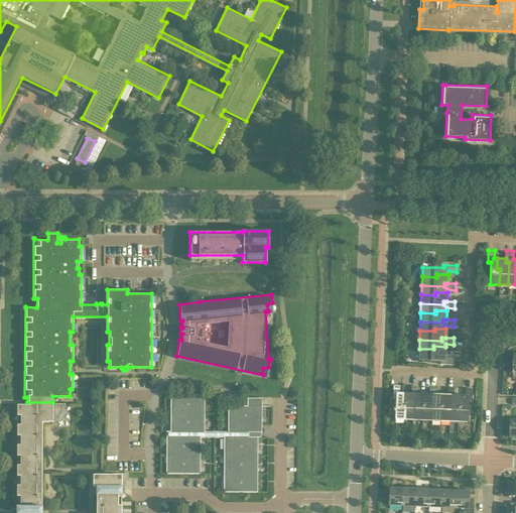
[(453,356),(444,356),(445,347),(433,346),(433,349),(419,349),(418,358),(439,359),(439,362),(453,363),(453,356)]
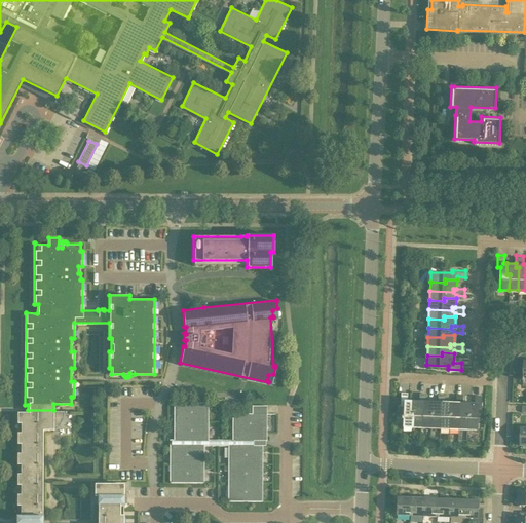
[(409,410),(410,399),(407,399),(407,390),(401,390),(400,403),(397,403),(397,413),(403,413),(402,425),(412,425),(412,411),(409,410)]
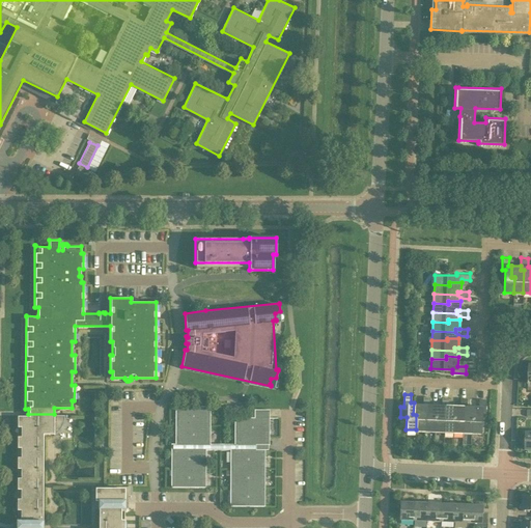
[(423,395),(422,404),(423,404),(423,407),(426,407),(425,429),(435,431),(435,415),(431,415),(432,404),(429,404),(429,395),(423,395)]
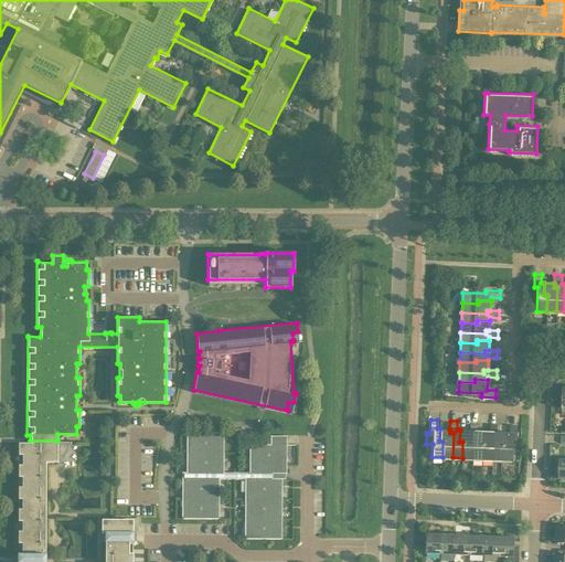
[(470,422),(469,430),(470,430),(470,434),(473,434),(472,458),(481,459),(482,443),(479,443),(479,431),(477,431),(477,422),(470,422)]
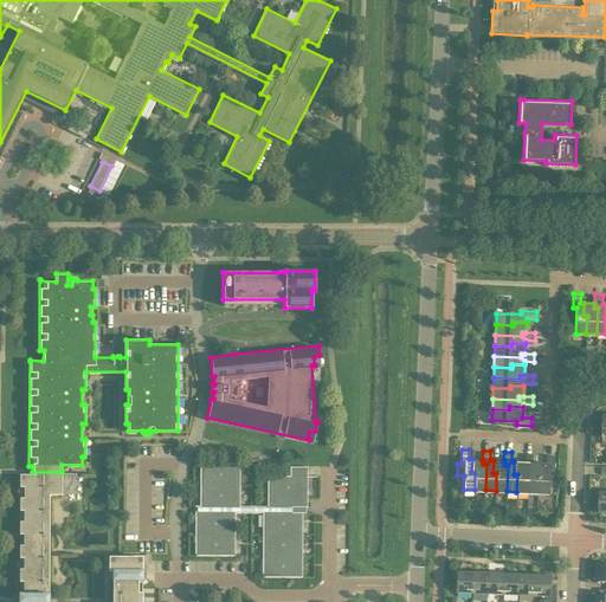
[(526,452),(524,461),(526,461),(526,466),(528,466),(527,492),(539,493),(539,476),(542,476),(543,463),(533,461),(533,453),(526,452)]
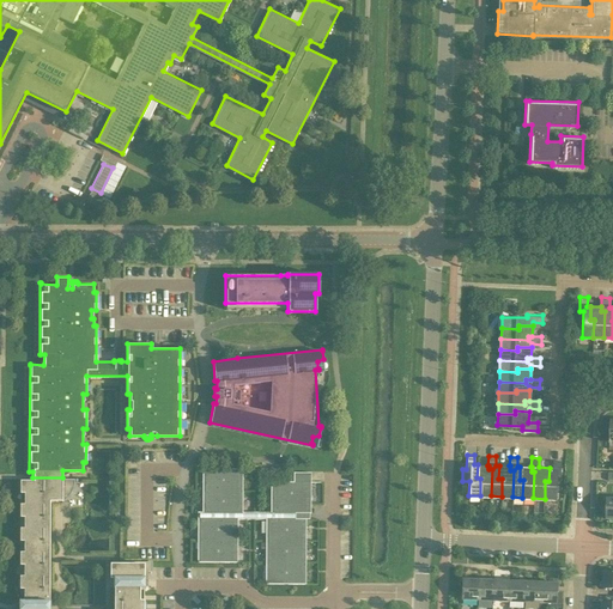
[(553,458),(552,468),(550,468),(548,481),(545,481),(545,499),(556,499),(557,474),(560,474),(560,460),(553,458)]
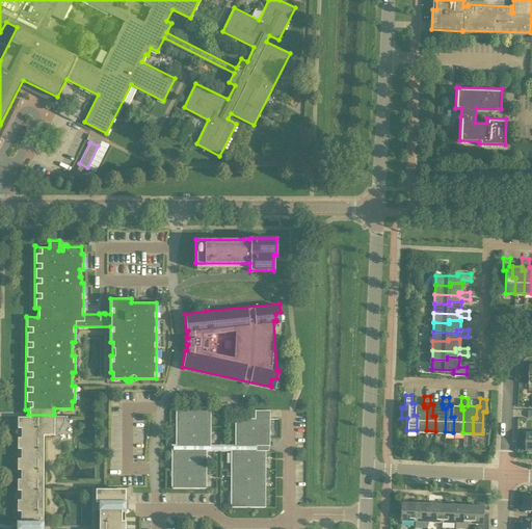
[(415,403),(414,415),(417,416),(417,430),(426,430),(427,407),(424,407),(424,404),(423,404),(415,403)]
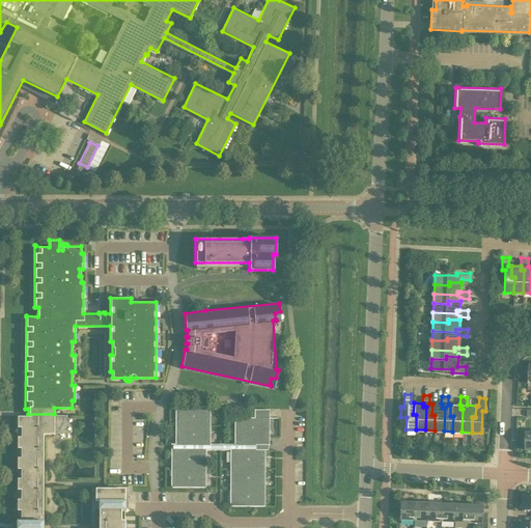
[(432,404),(431,415),(435,415),(435,431),(444,431),(445,408),(442,408),(442,404),(441,404),(432,404)]
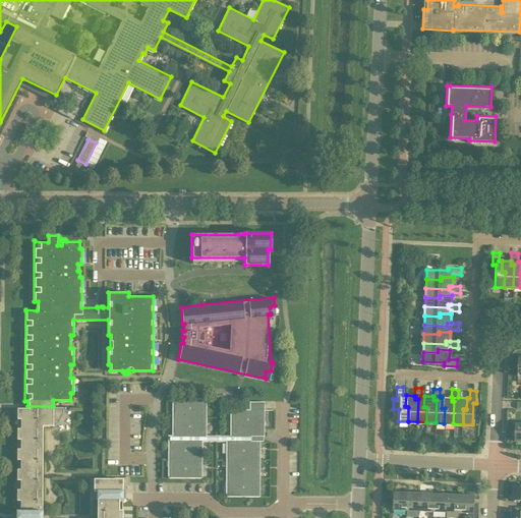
[(167,434),(167,440),(167,476),(201,476),(201,441),(206,441),(206,434),(206,397),(172,397),(171,434),(167,434)]
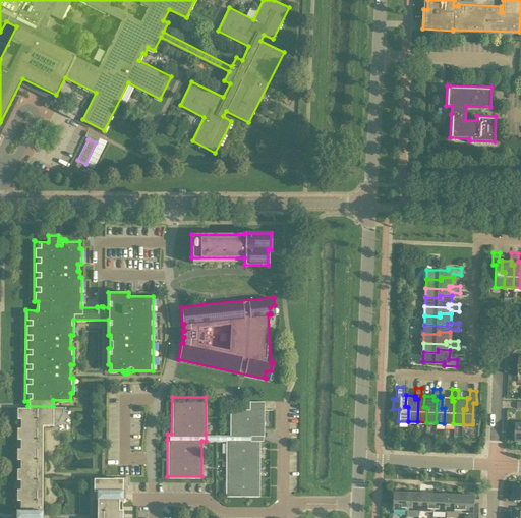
[(442,397),(442,408),(445,408),(444,423),(453,423),(454,401),(452,401),(452,397),(451,397),(442,397)]
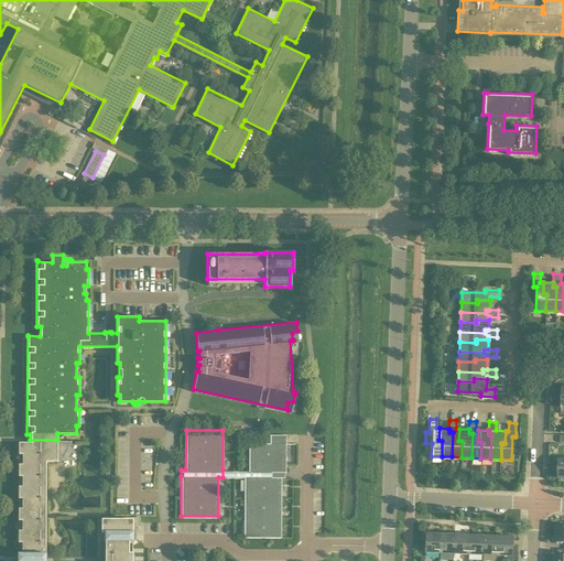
[(281,536),(281,476),(281,471),(286,471),(286,463),(286,442),(286,433),(270,433),(264,433),(264,442),(249,442),(249,471),(245,471),(245,477),(243,536),(281,536)]
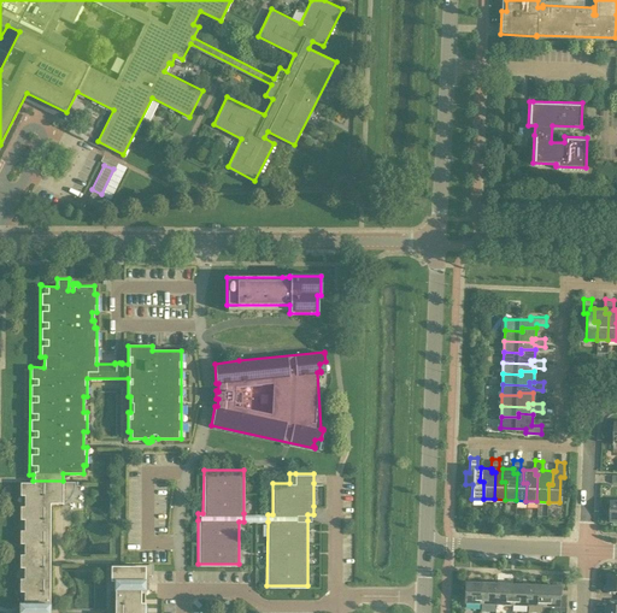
[(147,572),(152,572),(152,564),(129,564),(111,567),(111,581),(113,581),(113,590),(115,590),(115,612),(50,612),(50,603),(48,603),(48,502),(63,502),(64,501),(65,500),(68,499),(69,496),(70,495),(71,493),(71,491),(72,490),(72,488),(74,487),(74,484),(74,482),(75,482),(75,481),(63,481),(33,481),(33,483),(21,483),(19,603),(18,603),(18,608),(18,612),(144,612),(144,590),(145,590),(145,579),(147,579),(147,572)]
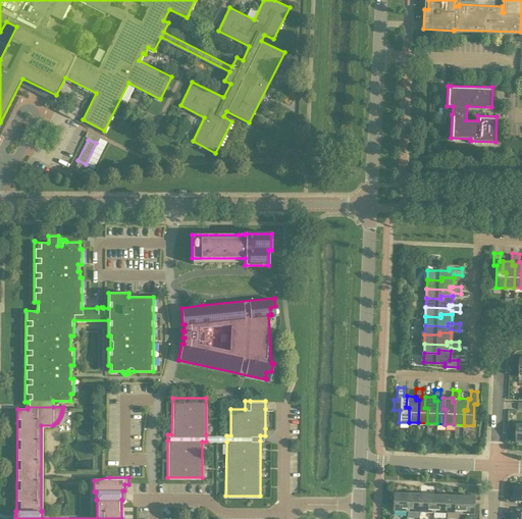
[(406,510),(407,492),(393,491),(393,509),(406,510)]
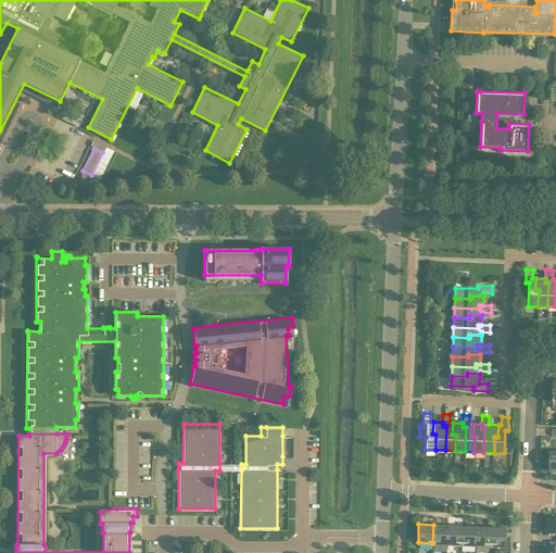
[(433,525),(432,543),(446,543),(447,526),(433,525)]
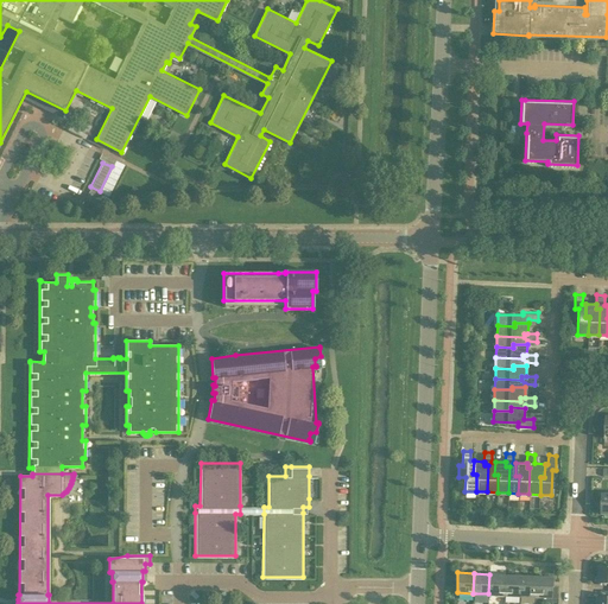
[(504,595),(505,574),(489,574),(488,593),(504,595)]
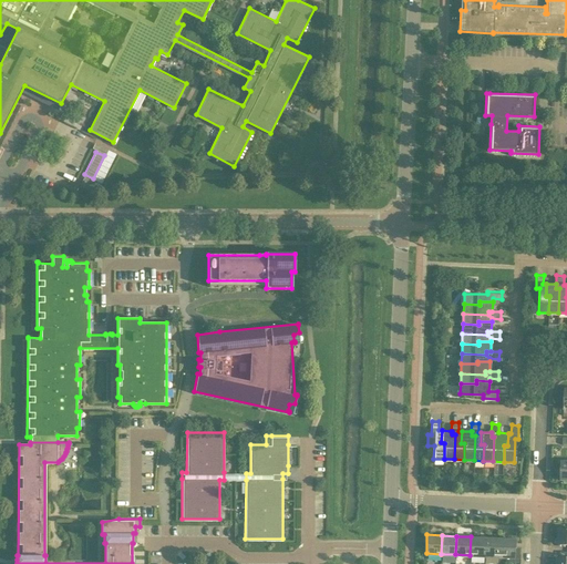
[(484,555),(485,537),(471,536),(470,555),(484,555)]
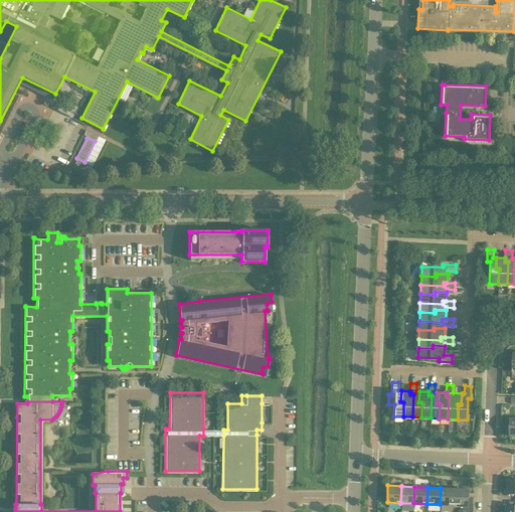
[(453,505),(454,488),(441,488),(440,504),(453,505)]
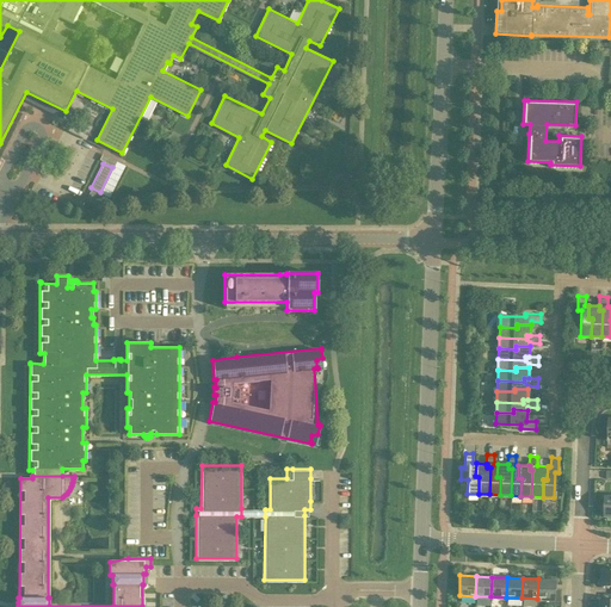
[(554,580),(538,578),(537,599),(545,599),(545,602),(557,604),(559,589),(554,589),(554,580)]
